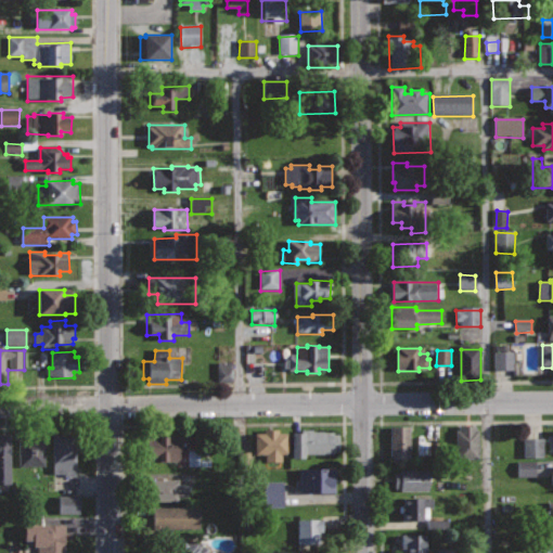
[(515,354),(494,354),(494,371),(515,372),(515,354)]
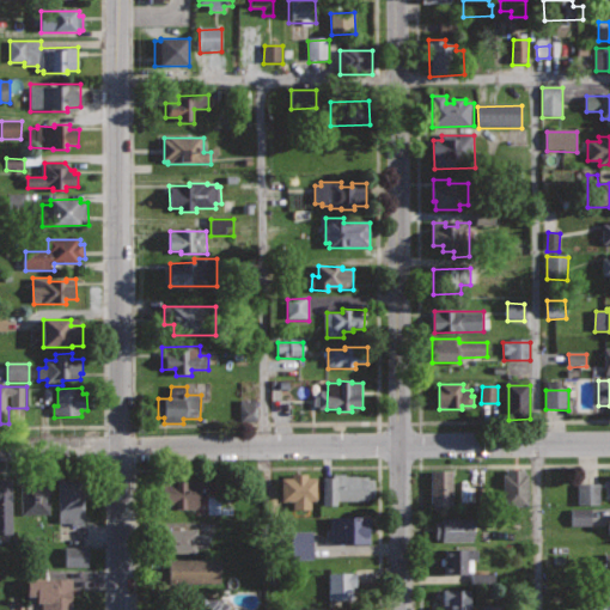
[(242,424),(258,424),(257,402),(241,402),(242,424)]
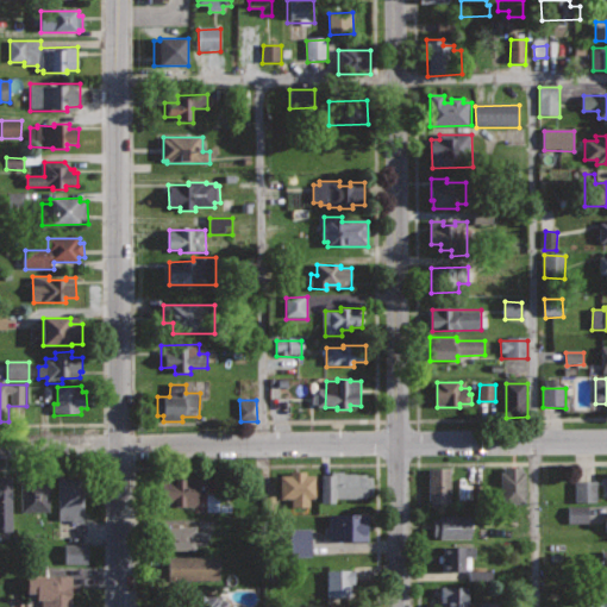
[(452,469),(430,469),(431,505),(452,505),(452,469)]
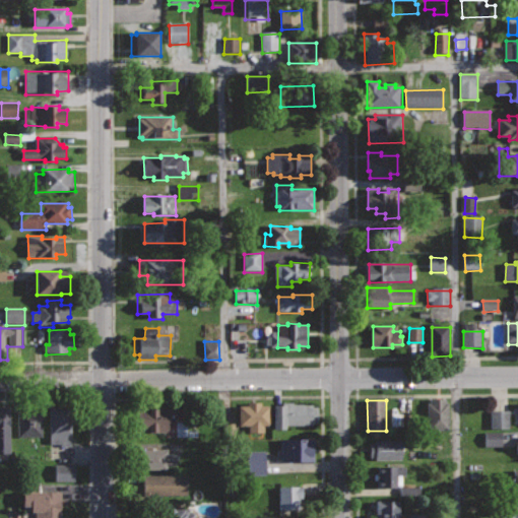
[(447,400),(429,400),(430,432),(451,432),(450,404),(447,404),(447,400)]
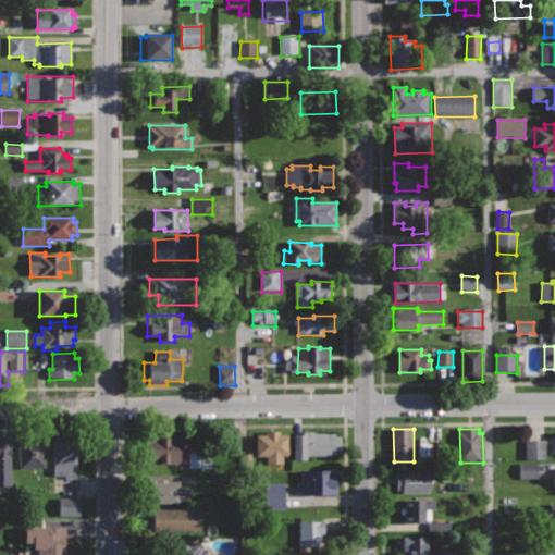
[(281,431),(266,431),(266,435),(257,435),(258,456),(268,456),(268,463),(283,463),(283,456),(292,456),(291,435),(281,435),(281,431)]
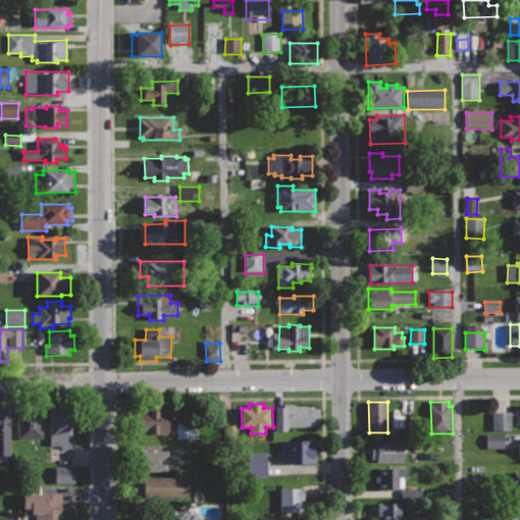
[(320,408),(306,408),(306,406),(296,406),(296,405),(283,405),(283,407),(276,407),(276,430),(287,430),(287,426),(315,426),(315,425),(320,425),(320,408)]
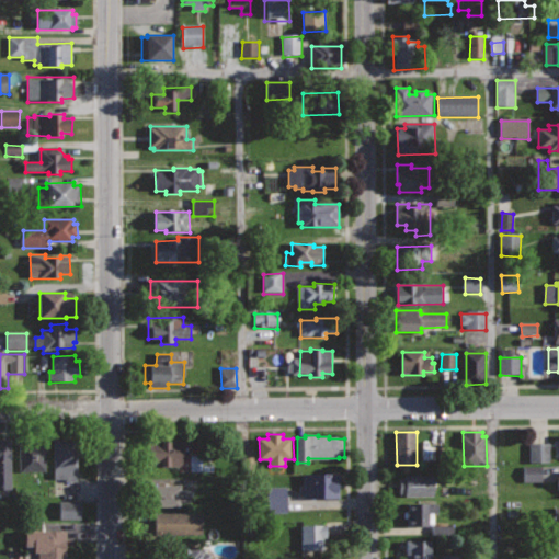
[(78,438),(55,438),(56,479),(67,479),(67,482),(79,482),(78,438)]
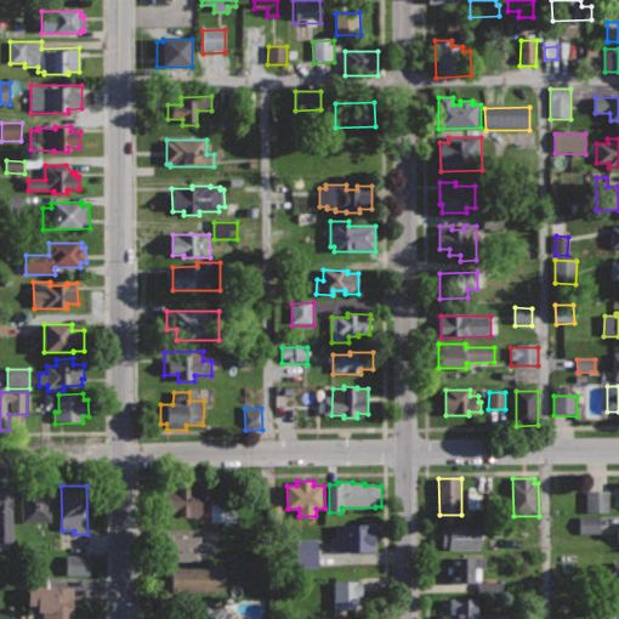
[(13,487),(0,487),(0,544),(15,544),(13,487)]
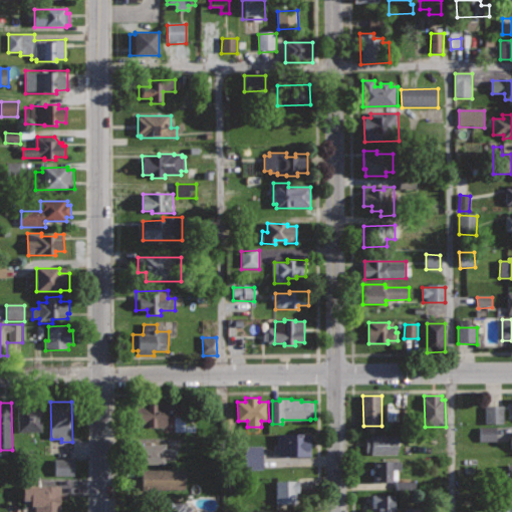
[(168,405),(136,405),(136,427),(168,428),(168,405)]
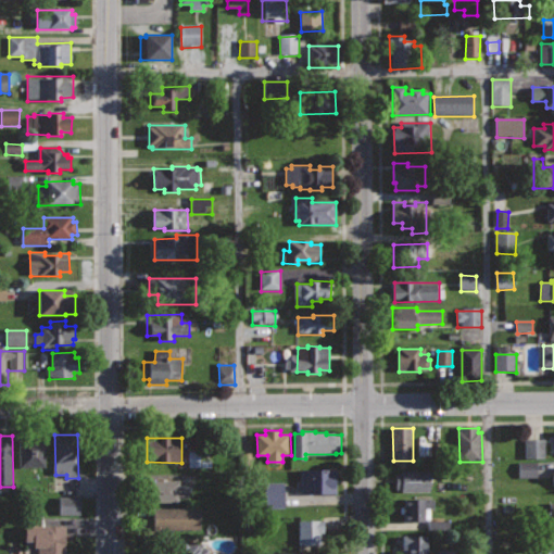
[(47,440),(21,441),(22,469),(47,468),(47,440)]
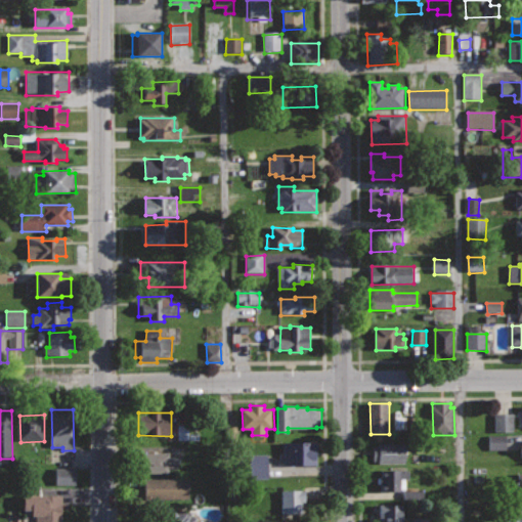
[(495,433),(514,434),(514,416),(495,416),(495,433)]
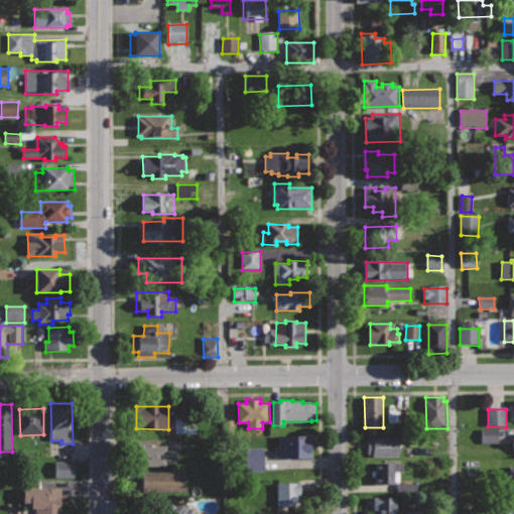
[(184,421),(175,420),(174,433),(183,434),(184,421)]
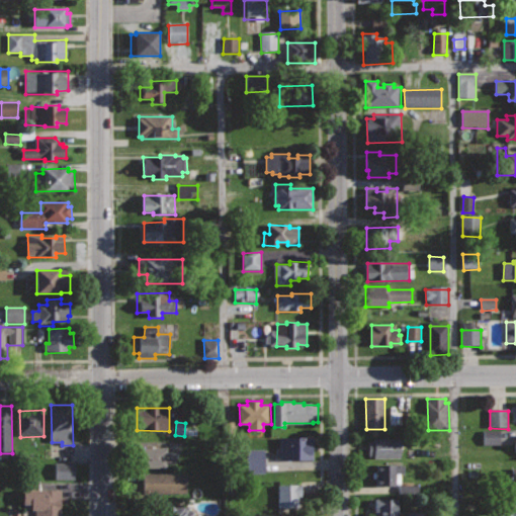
[(501,432),(484,433),(484,447),(501,446),(501,432)]
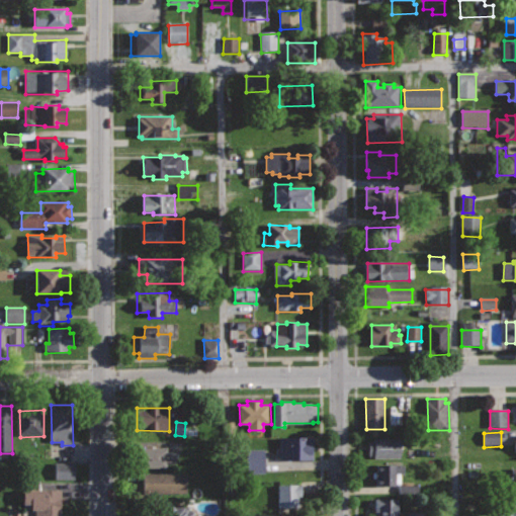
[(315,438),(280,438),(280,460),(315,460),(315,438)]
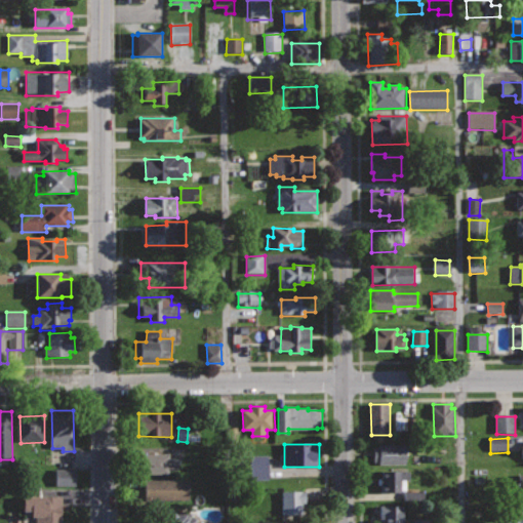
[(407,445),(374,445),(374,463),(379,463),(379,465),(407,464),(407,445)]
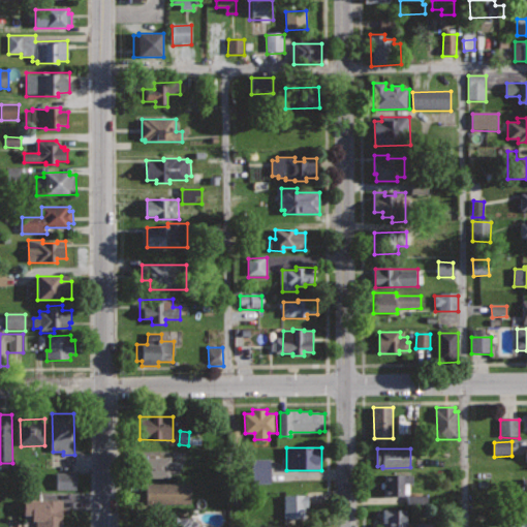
[(172,459),(149,459),(149,477),(172,477),(172,475),(181,475),(181,463),(172,463),(172,459)]
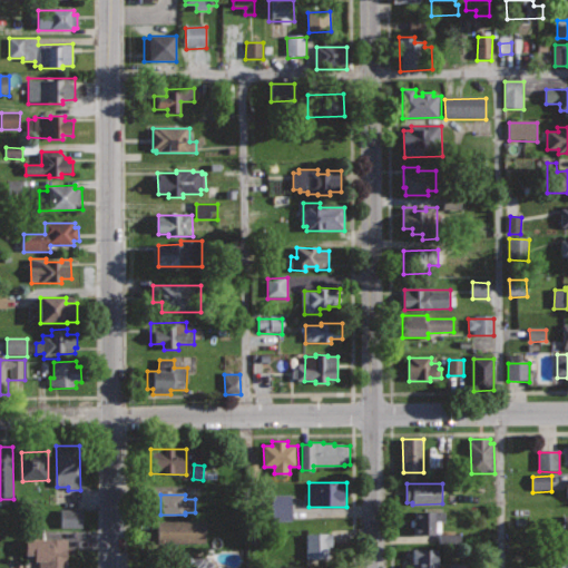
[(292,524),(292,497),(272,497),(272,524),(292,524)]
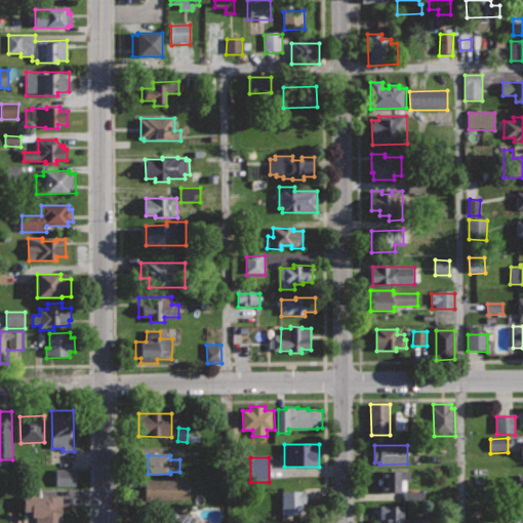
[(56,487),(76,488),(77,471),(56,471),(56,487)]
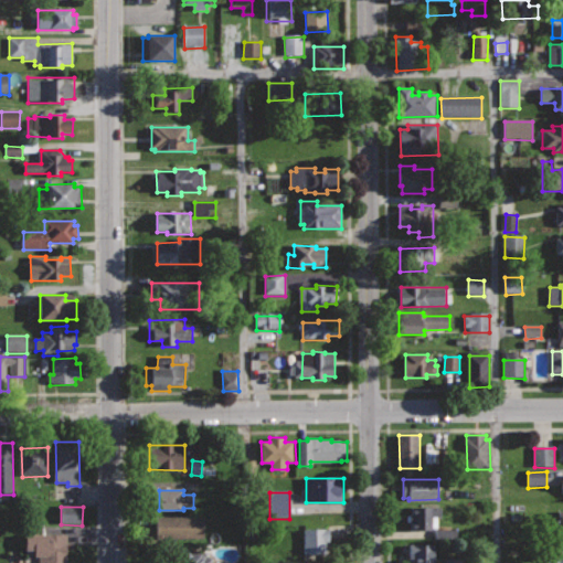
[(443,509),(413,509),(412,530),(432,530),(433,518),(443,518),(443,509)]
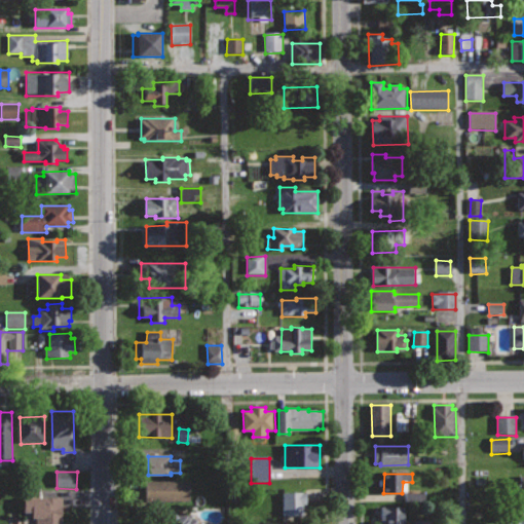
[(189,481),(145,482),(145,504),(190,503),(189,481)]
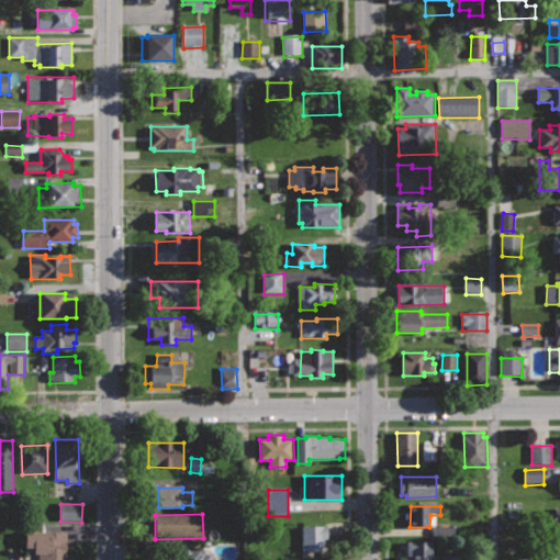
[(328,526),(303,527),(303,550),(325,550),(325,540),(328,540),(328,526)]
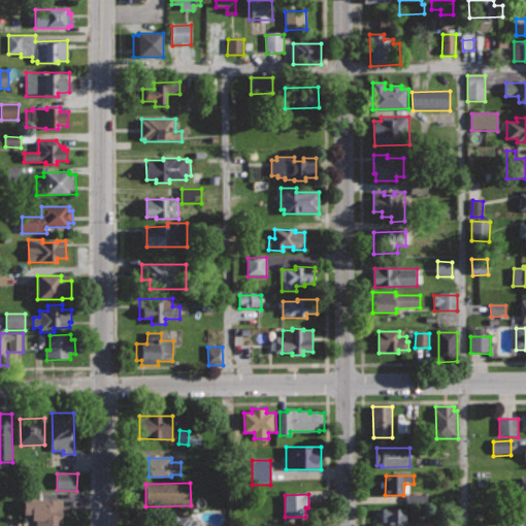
[(64,525),(64,500),(25,500),(25,516),(33,516),(33,521),(37,521),(37,525),(64,525)]
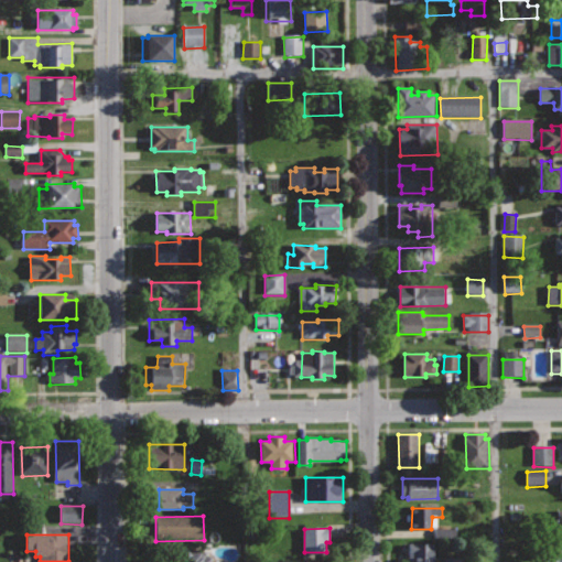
[(434,561),(435,544),(410,544),(410,561),(412,561),(434,561)]
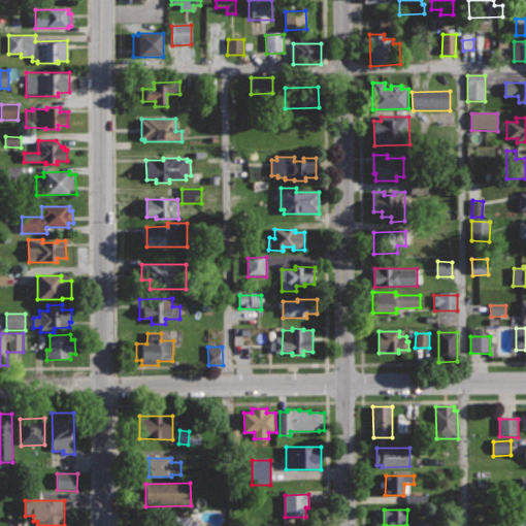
[(525,516),(513,517),(513,525),(525,525),(525,516)]
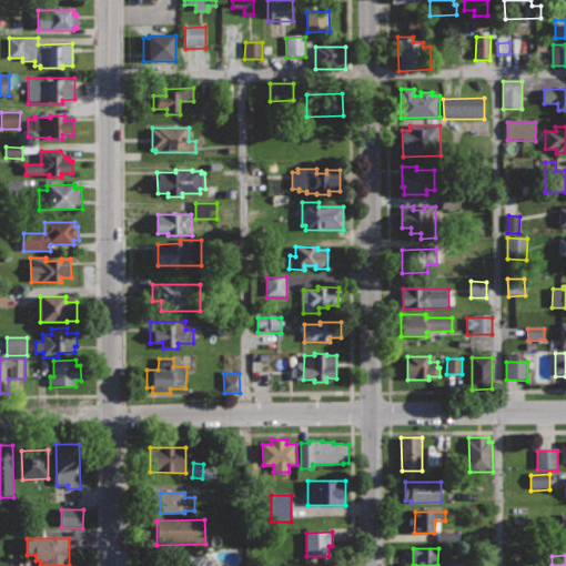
[(208,556),(188,557),(188,565),(214,565),(214,561),(208,562),(208,556)]
